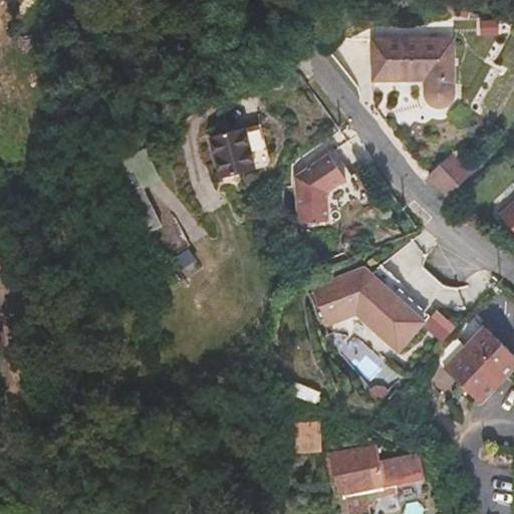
[(454,92),(454,38),(372,39),(373,80),(425,79),(426,94),(427,98),(432,104),(438,106),(445,106),(449,102),(453,98),(454,92)]
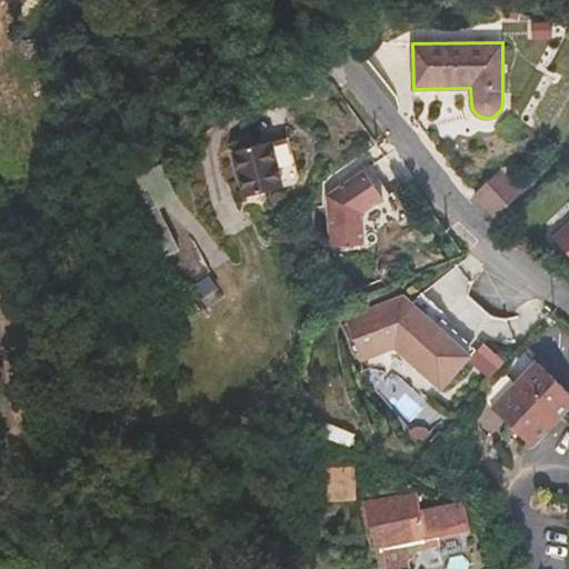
[(282,187),(271,141),(232,151),(243,197),(282,187)]
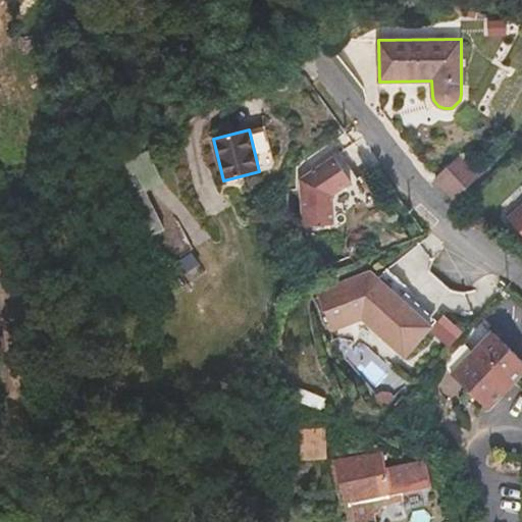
[(164,183),(149,151),(111,169),(146,239),(164,229),(158,217),(155,218),(143,194),(164,183)]
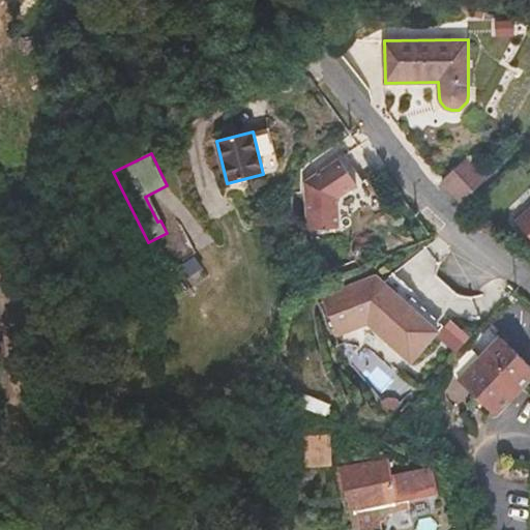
[(463,202),(486,180),(465,158),(442,180),(463,202)]
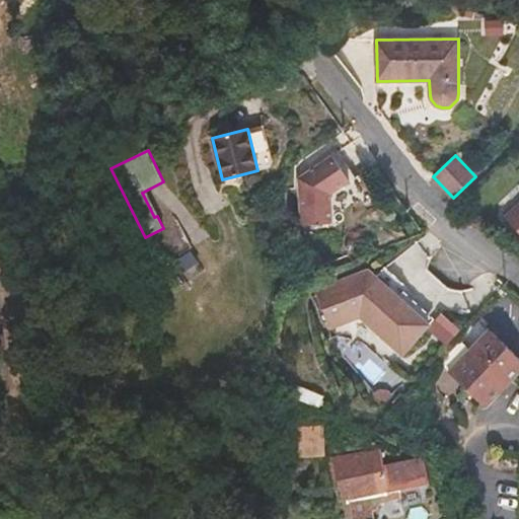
[(347,181),(329,156),(296,178),(299,224),(329,222),(327,194),(347,181)]
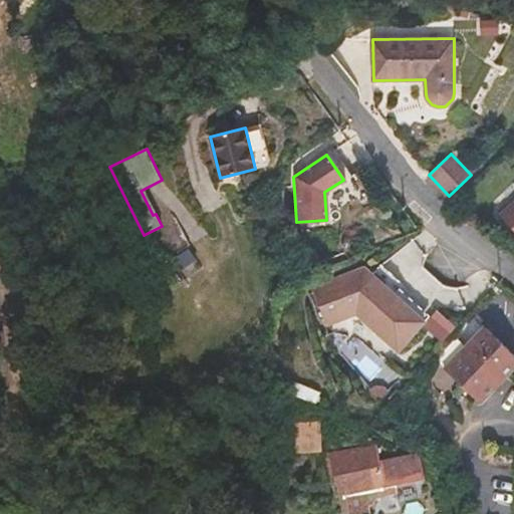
[(513,201),(499,215),(513,230),(513,201)]
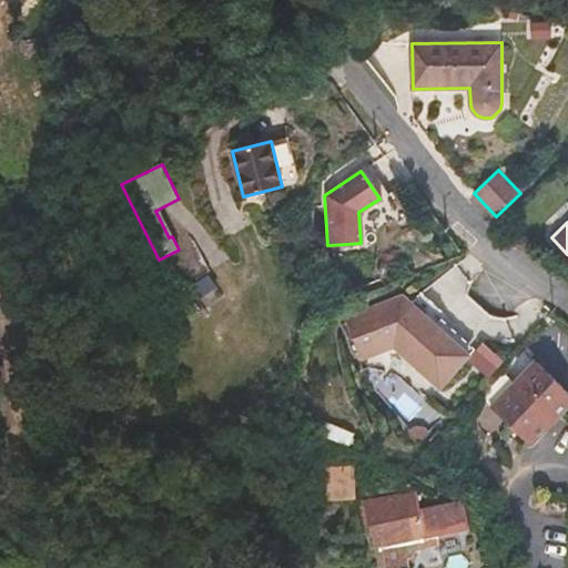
[(402,295),(344,315),(359,357),(393,345),(439,387),(469,355),(442,331),(402,295)]
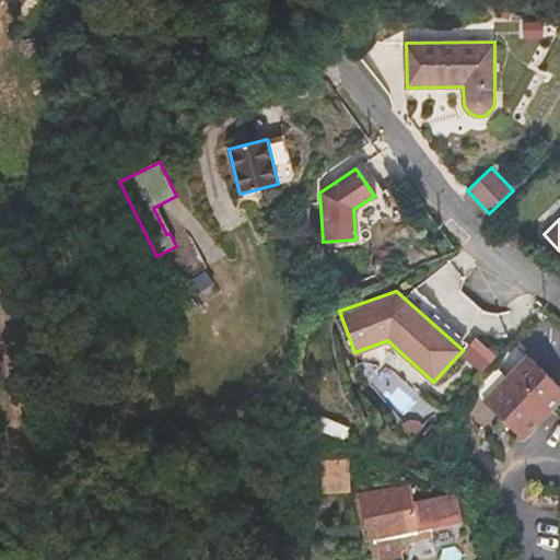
[(446,313),(435,326),(463,350),(474,338),(446,313)]
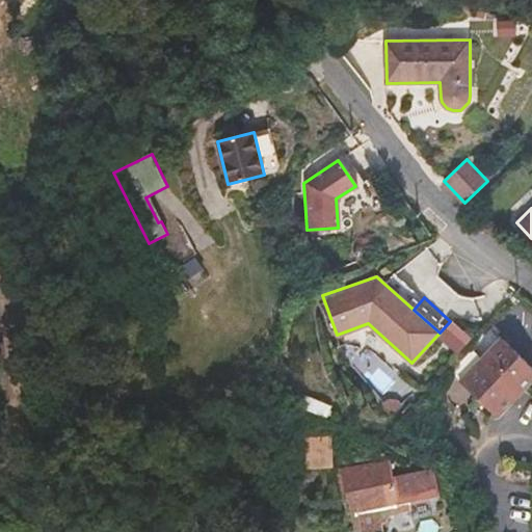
[(460,353),(474,335),(452,319),(440,338),(460,353)]
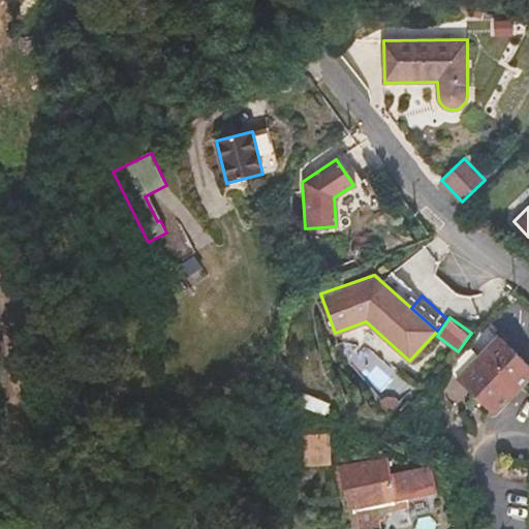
[(520,389),(528,378),(528,364),(499,336),(457,379),(494,415),(508,400),(520,389)]
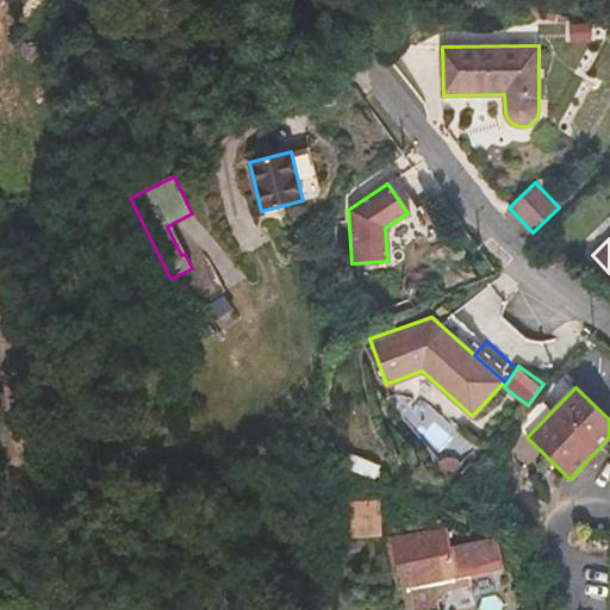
[(378,500),(353,502),(355,522),(354,523),(355,539),(381,536),(378,500)]
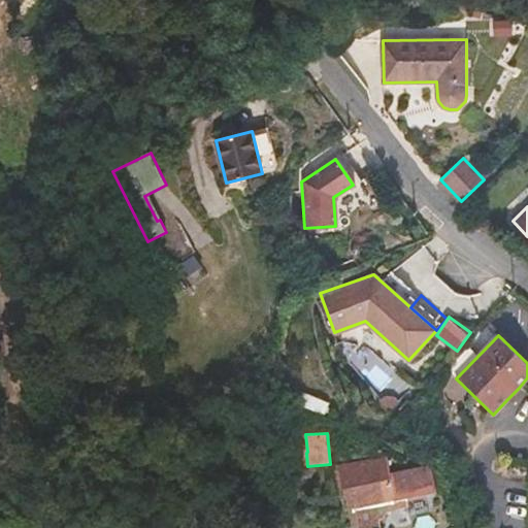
[(428,494),(425,476),(383,485),(382,480),(387,480),(384,459),(337,466),(341,490),(352,488),(355,508),(390,502),(392,512),(409,508),(410,513),(429,509),(426,495),(428,494)]
